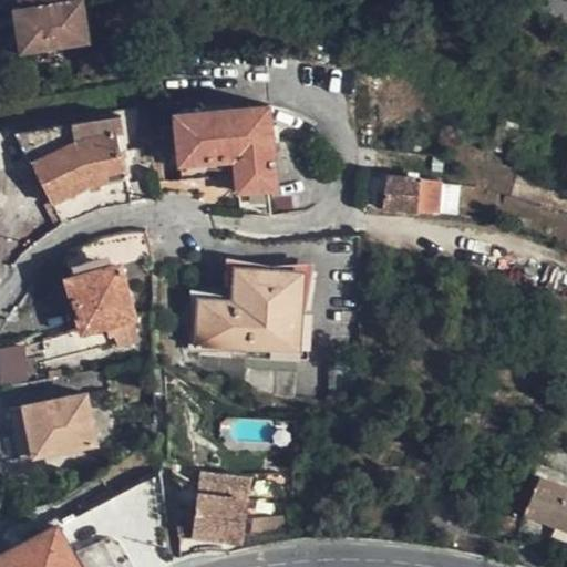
[(16,0),(17,6),(11,7),(19,54),(91,43),(83,0),(16,0)]
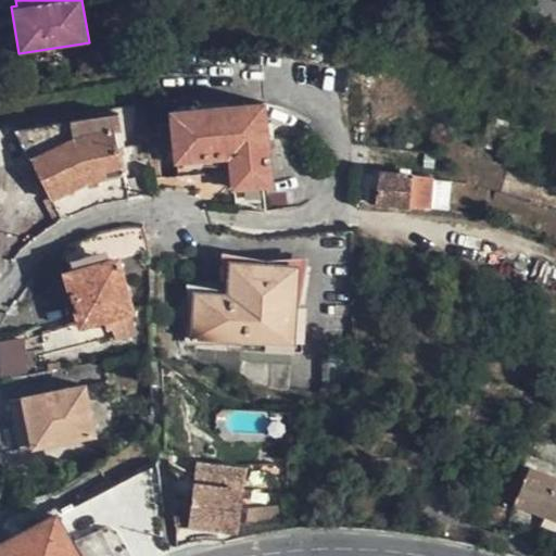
[(264,104),(172,112),(177,161),(230,158),(234,188),(273,186),(264,104)]
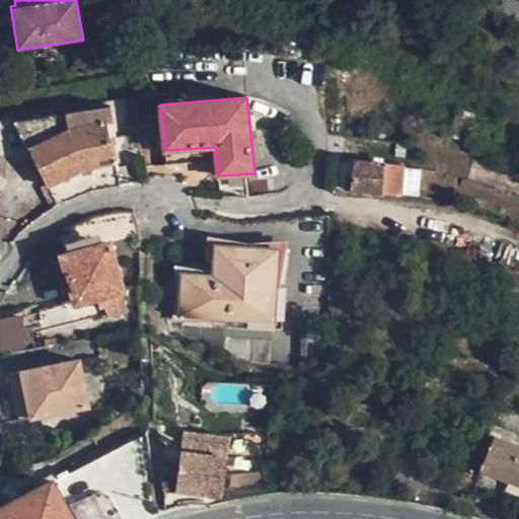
[(108,103),(14,120),(11,125),(25,149),(28,147),(47,186),(85,168),(115,160),(104,120),(110,119),(108,103)]
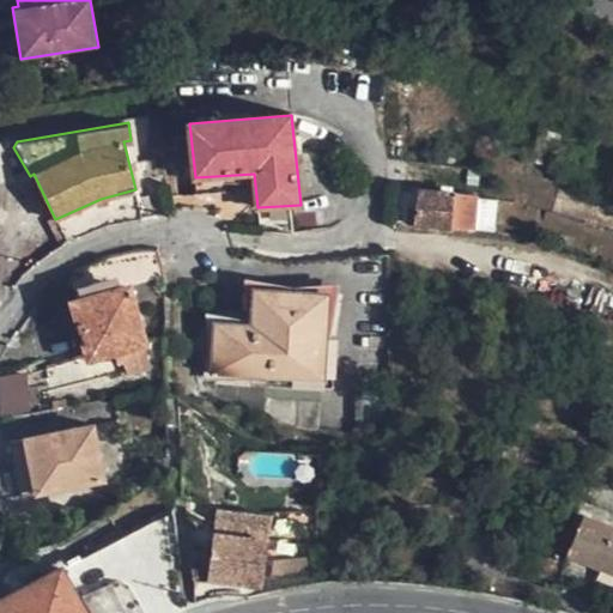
[(521,151),(481,145),(478,165),(519,170),(521,151)]
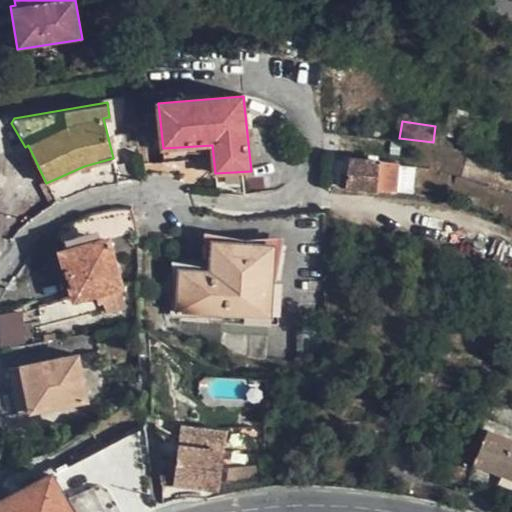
[(397,164),(349,161),(347,188),(395,191),(397,164)]
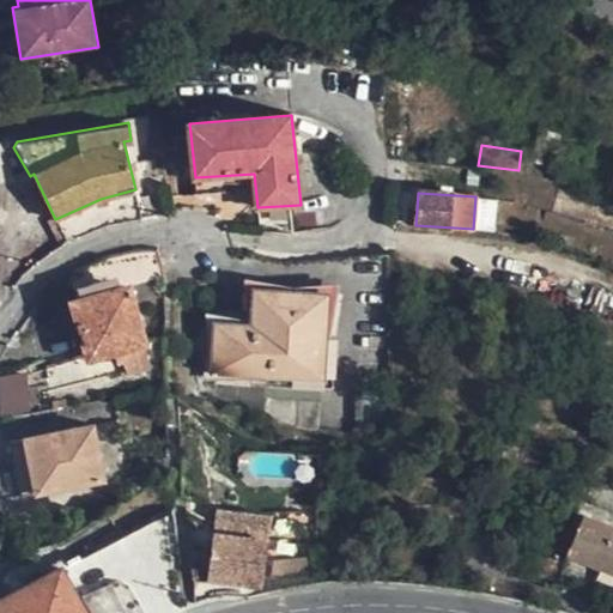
[(140,366),(134,347),(132,339),(145,337),(131,285),(164,275),(158,248),(121,252),(109,256),(120,289),(72,302),(87,354),(42,369),(49,392),(140,366)]
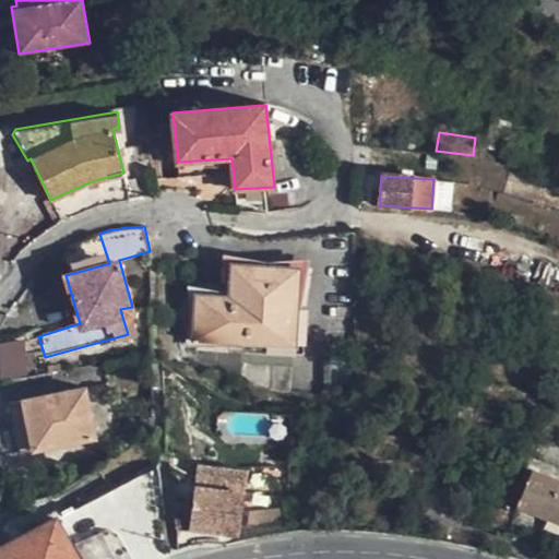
[(229,261),(228,295),(227,305),(193,302),(192,334),(174,333),(173,361),(199,364),(201,347),(224,348),(224,353),(238,353),(238,363),(293,365),(294,348),(297,347),(304,265),(229,261)]
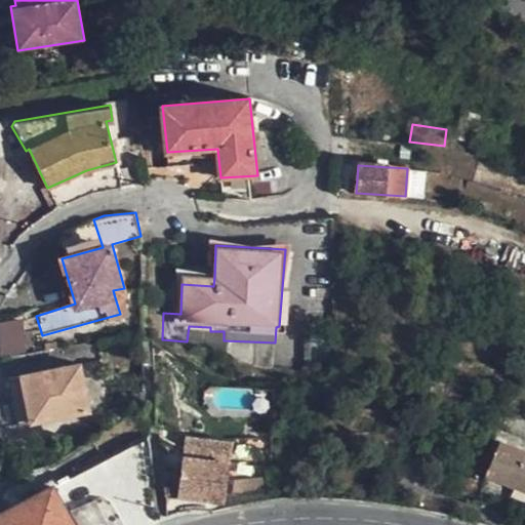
[(182,275),(182,284),(213,286),(214,277),(182,275)]
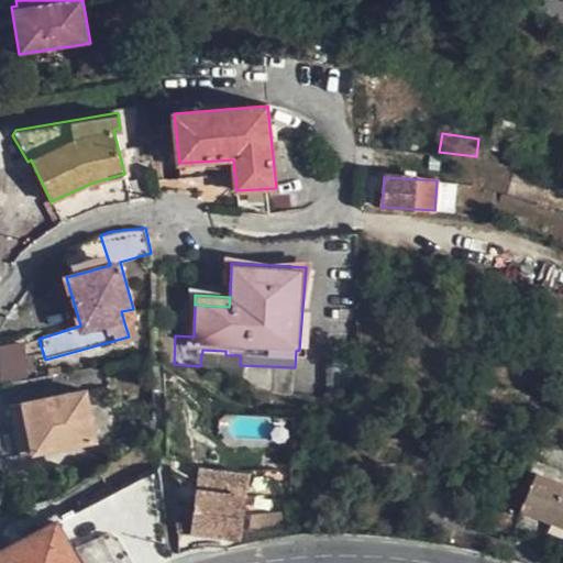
[(134,316),(133,309),(121,311),(123,319),(134,316)]
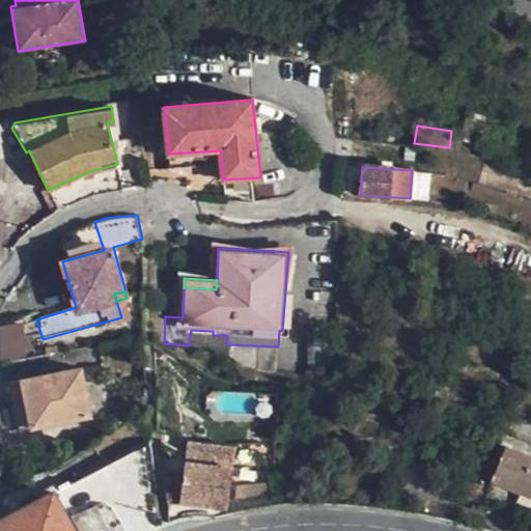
[(4,363),(26,358),(22,325),(0,328),(2,351),(4,363)]
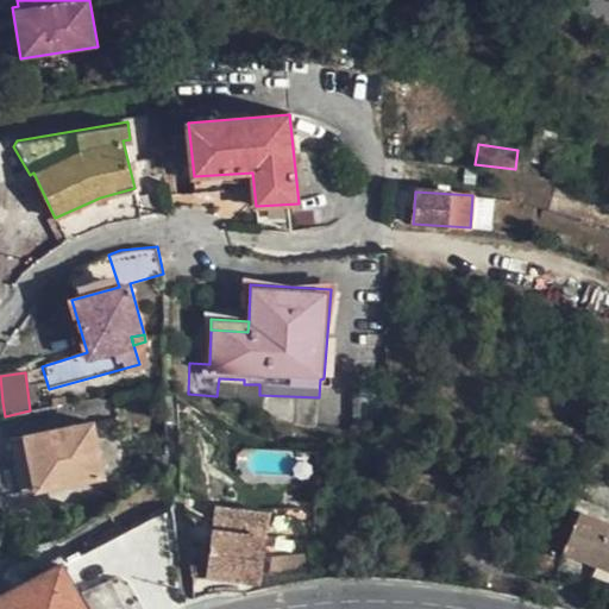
[(315,428),(319,397),(259,395),(259,384),(244,384),(244,380),(219,378),(217,396),(276,426),(315,428)]
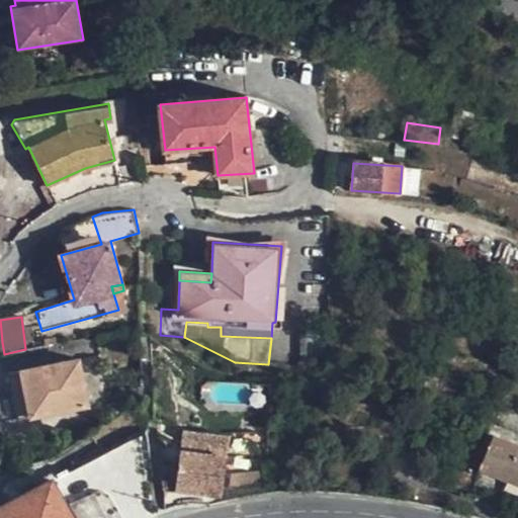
[(326,323),(299,322),(299,364),(326,353),(326,323)]
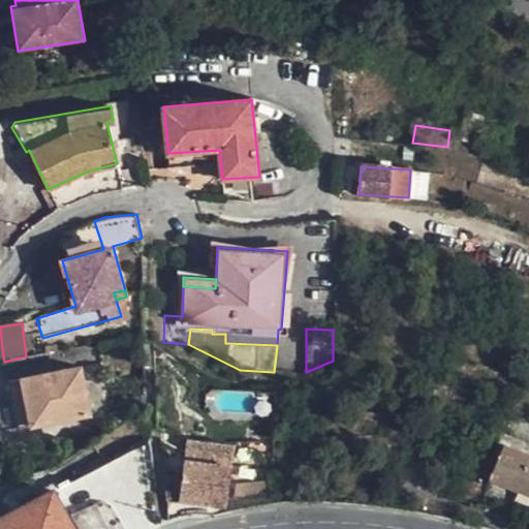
[(26,356),(4,362),(17,422),(18,432),(93,415),(82,367),(102,363),(99,340),(73,346),(26,356)]
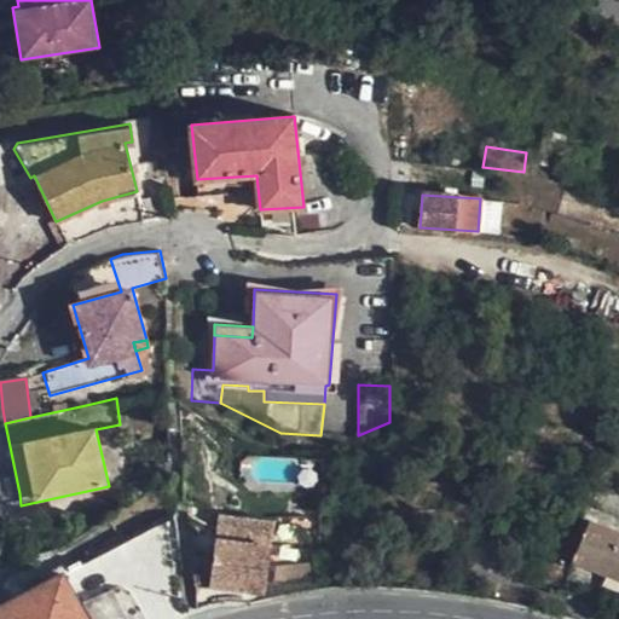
[(0,499),(1,509),(21,505),(19,493),(0,496),(0,499)]
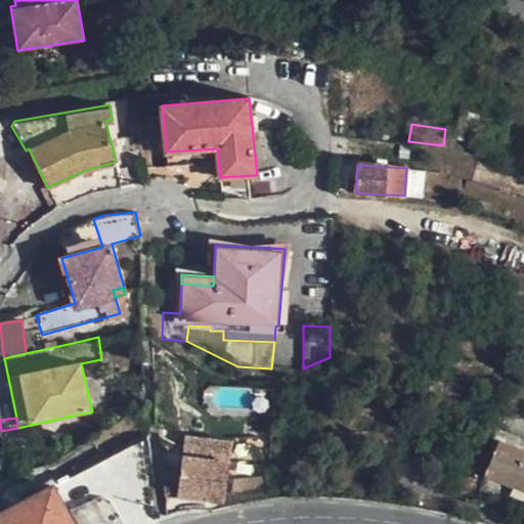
[(485,475),(523,490),(523,449),(499,440),(485,475)]
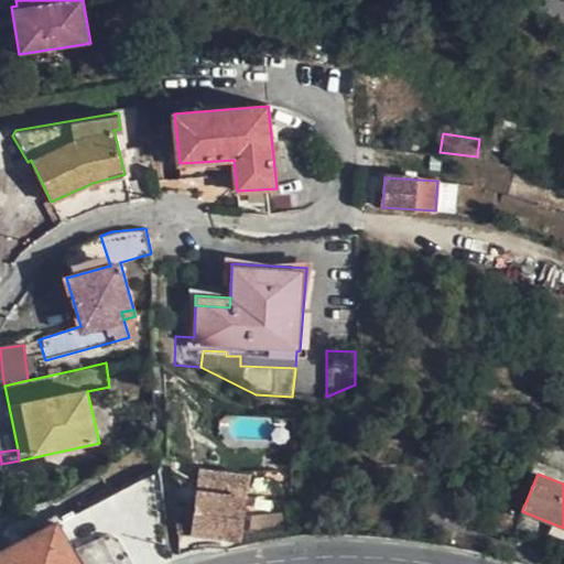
[(264,476),(241,475),(241,488),(263,489),(264,476)]
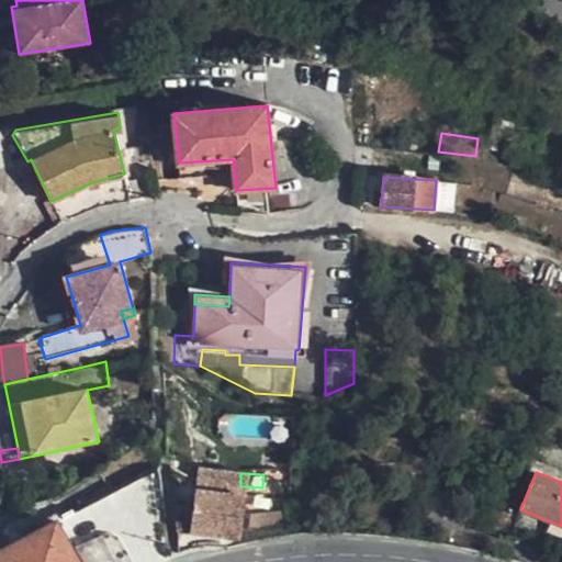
[(245,495),(197,487),(189,531),(238,538),(245,495)]
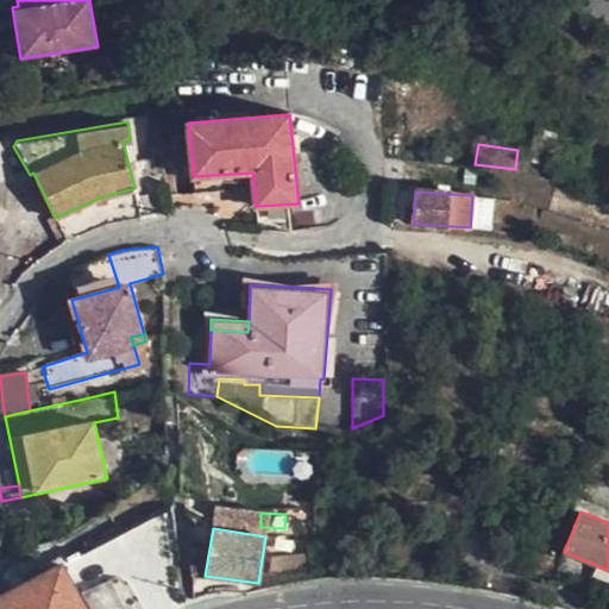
[(0,597),(0,608),(86,608),(63,566),(0,597)]
